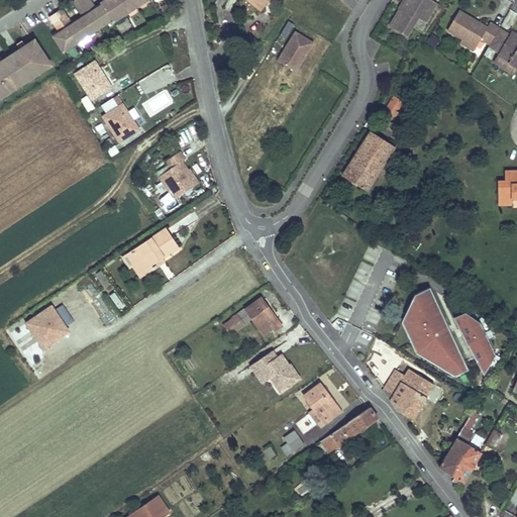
[(113,22),(146,0),(106,0),(108,1),(97,9),(90,0),(75,0),(74,1),(84,17),(73,24),(63,8),(49,17),(61,32),(55,36),(64,52),(112,20),(113,22)]
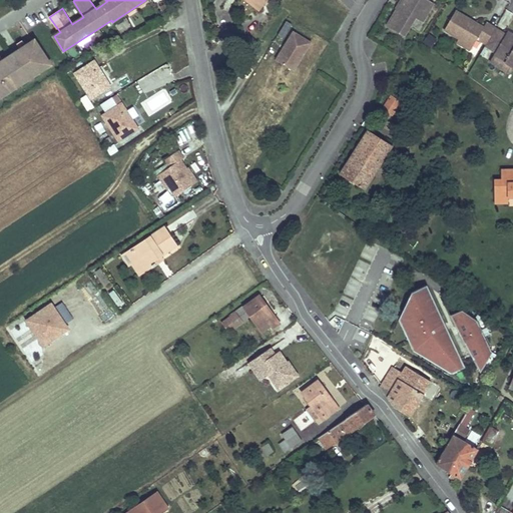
[(258,0),(253,6),(258,9),(265,0),(258,0)]
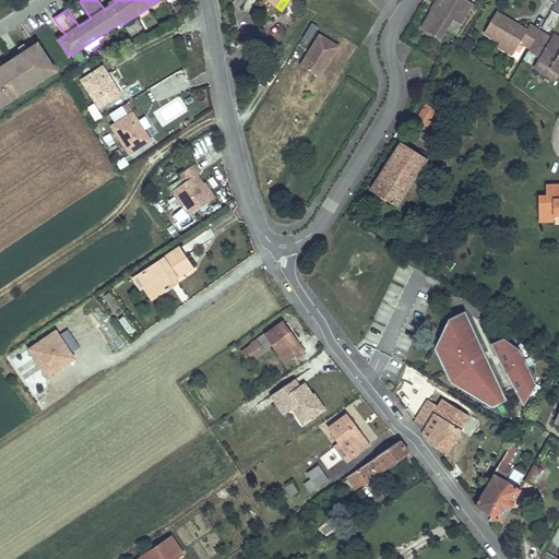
[(438,0),(433,9),(432,9),(420,27),(439,38),(452,19),(460,23),(472,2),(467,0),(438,0)]
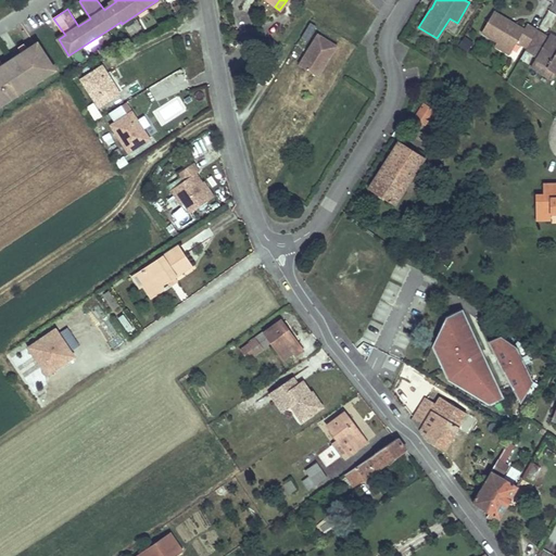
[(517,40),(527,47),(536,29),(527,23),(523,28),(514,23),(513,24),(509,22),(510,21),(493,10),(481,32),(512,49),(517,40)]
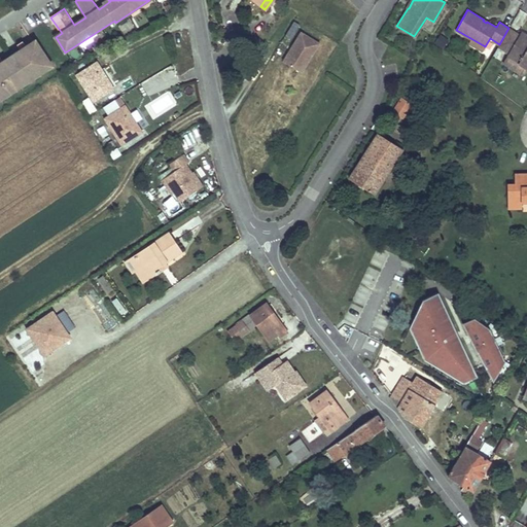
[(520,34),(508,28),(499,44),(498,45),(508,51),(507,55),(526,66),(526,34),(521,31),(520,34)]
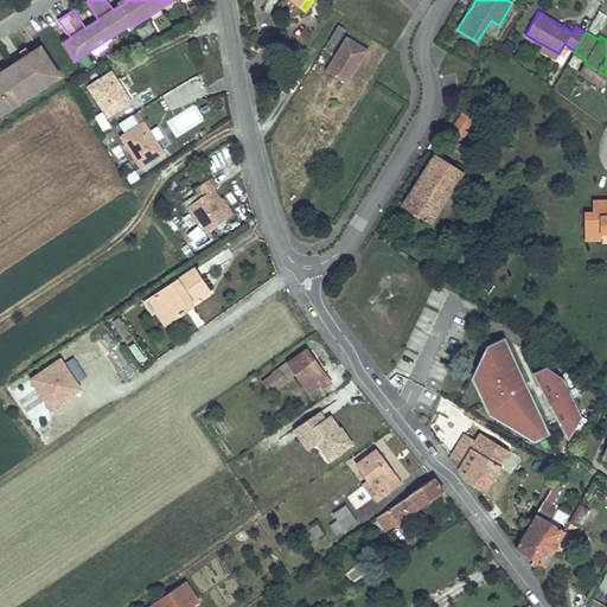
[(366,50),(346,37),(337,52),(339,57),(333,58),(326,71),(346,83),(366,50)]
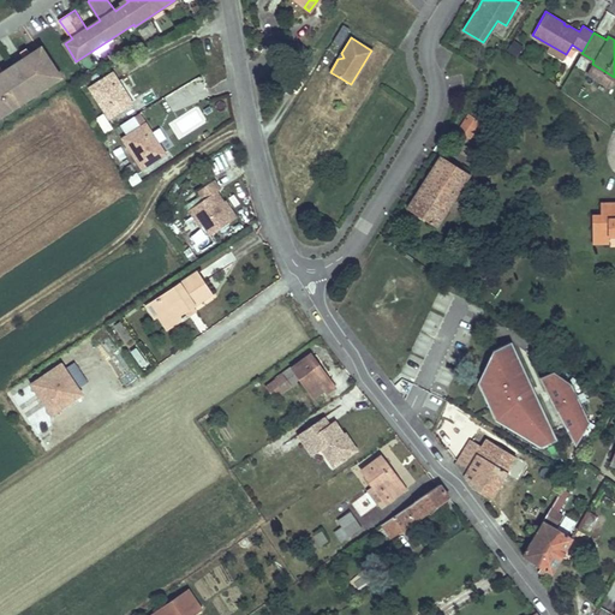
[(0,117),(61,77),(42,47),(31,54),(27,48),(21,53),(24,59),(4,72),(0,66),(0,117)]
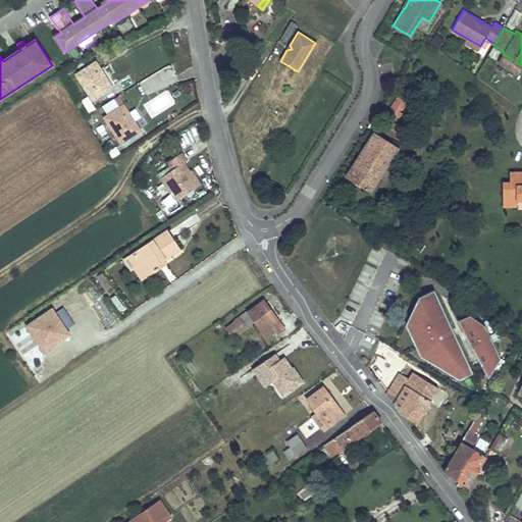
[(521,65),(503,54),(499,61),(518,72),(521,65)]
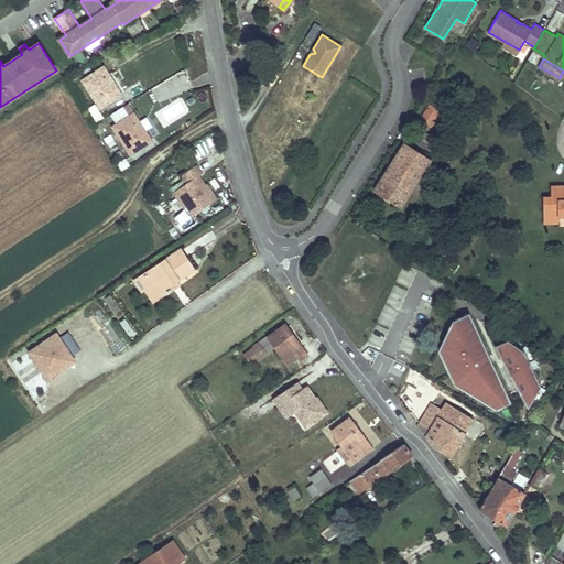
[(122,95),(104,67),(83,82),(101,109),(122,95)]
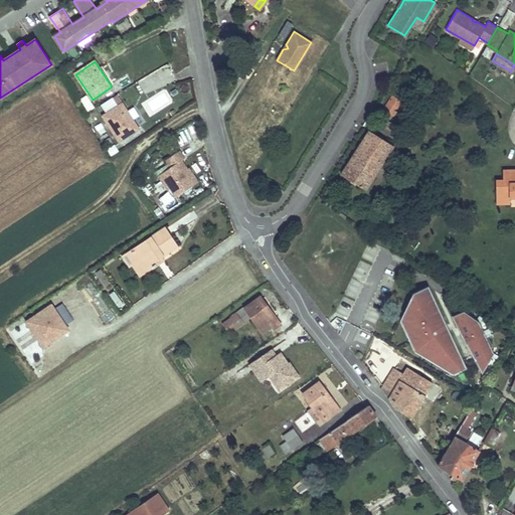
[(393,115),(394,116),(402,103),(392,96),(383,109),(384,110),(382,114),(390,120),(393,115)]
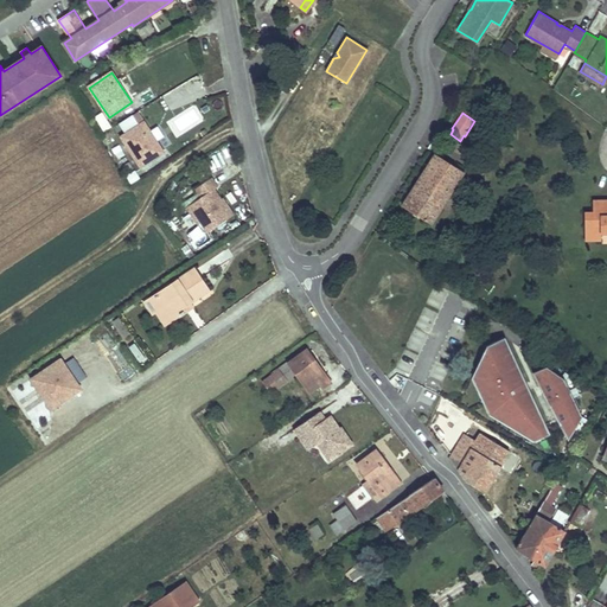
[(164,152),(145,122),(121,138),(141,167),(164,152)]
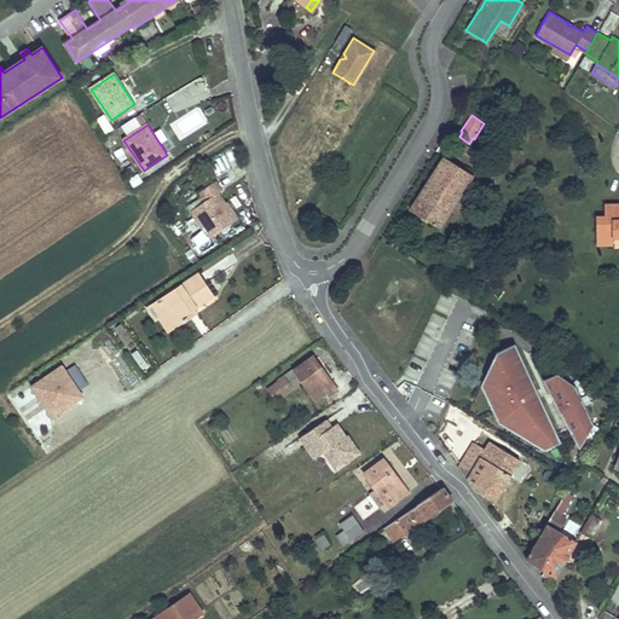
[(443,157),(431,177),(460,195),(472,175),(443,157)]
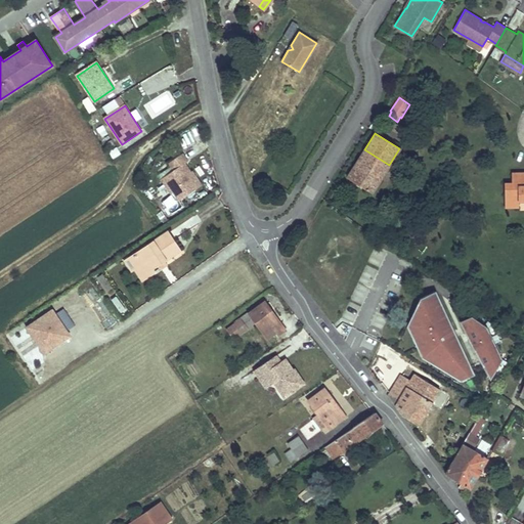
[(389,165),(364,149),(347,178),(370,193),(389,165)]
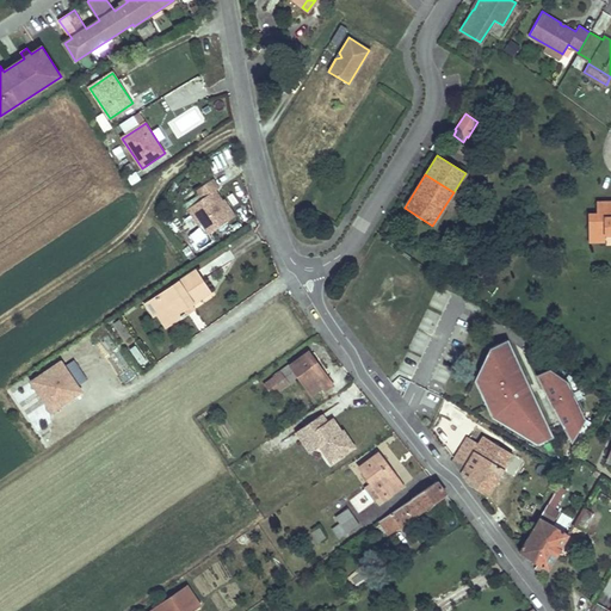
[(203,204),(190,214),(198,227),(201,224),(207,235),(234,217),(223,201),(218,204),(211,193),(216,191),(218,189),(213,180),(195,192),(201,199),(203,204)]
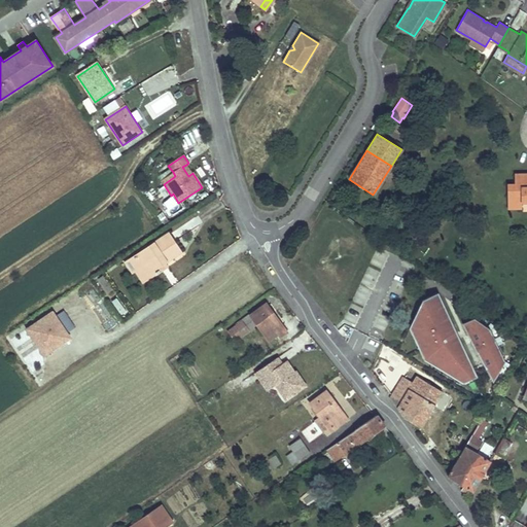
[(192,173),(186,165),(182,167),(188,176),(192,173)]
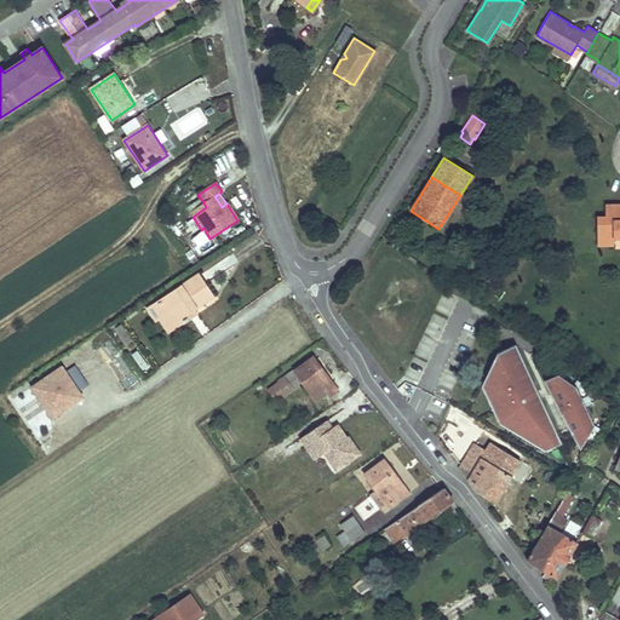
[(206,207),(204,202),(189,212),(193,217),(206,207)]
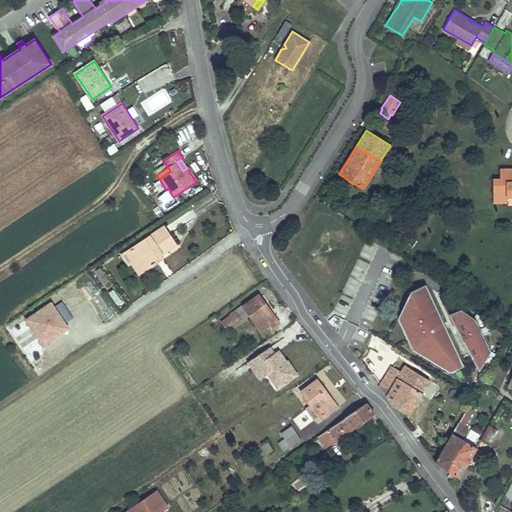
[(511,169),(499,169),(500,179),(500,183),(506,182),(506,190),(493,190),(493,203),(507,202),(507,196),(511,196),(511,169)]
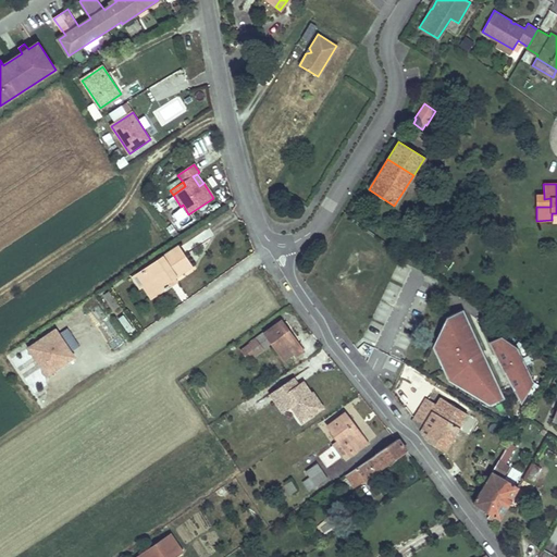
[(544,199),(544,195),(536,195),(536,207),(551,207),(551,198),(544,199)]
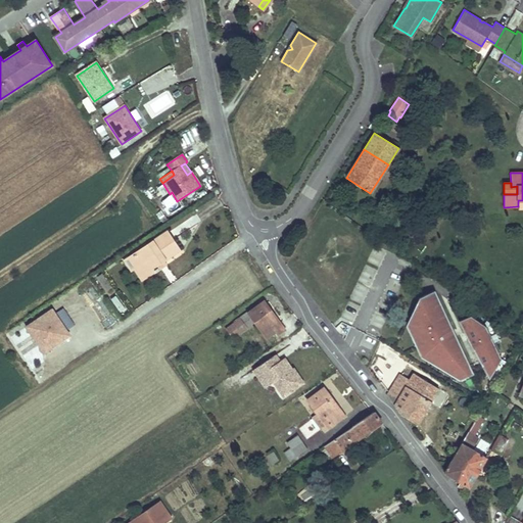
[(168,232),(134,254),(140,264),(135,268),(142,279),(152,272),(154,274),(161,270),(158,265),(163,262),(180,250),(168,232)]
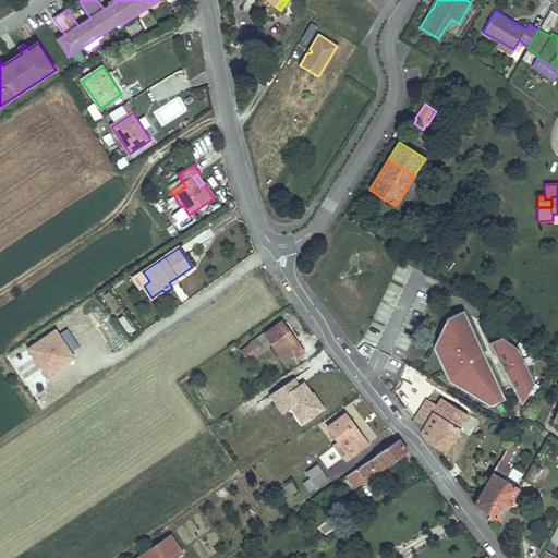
[(143,271),(133,278),(140,288),(144,286),(149,281),(143,271)]
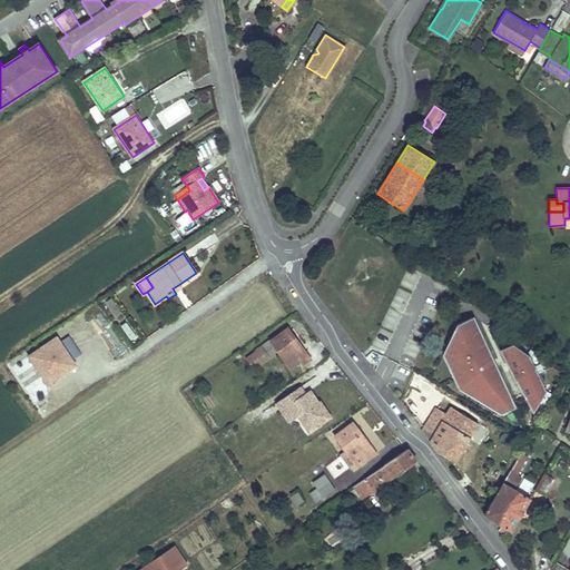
[(473,315),(457,323),(448,343),(453,354),(444,359),(449,367),(454,365),(459,374),(453,376),(458,386),(464,383),(470,395),(493,409),(504,403),(507,411),(517,406),(501,375),(495,377),(491,369),(497,365),(485,341),(479,344),(474,333),(480,331),(473,315)]
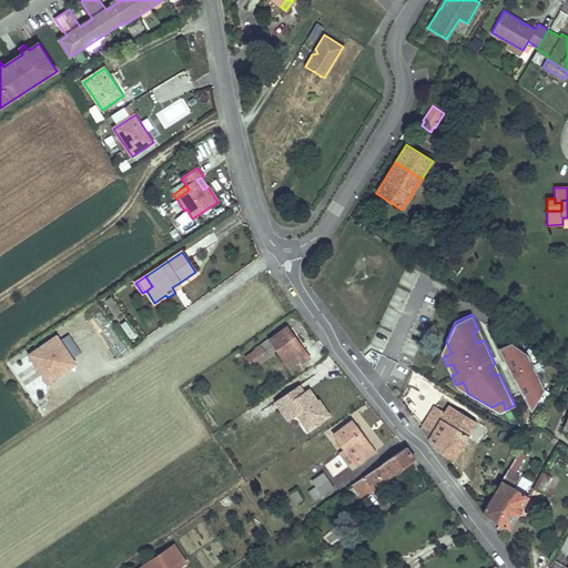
[(127,321),(121,326),(130,336),(135,332),(127,321)]
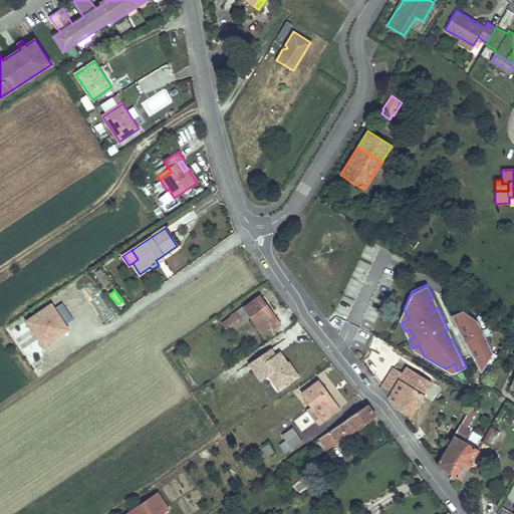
[(230,332),(251,316),(263,332),(271,326),(273,329),(281,324),(260,296),(245,307),(244,306),(230,317),(231,318),(224,323),(230,332)]
